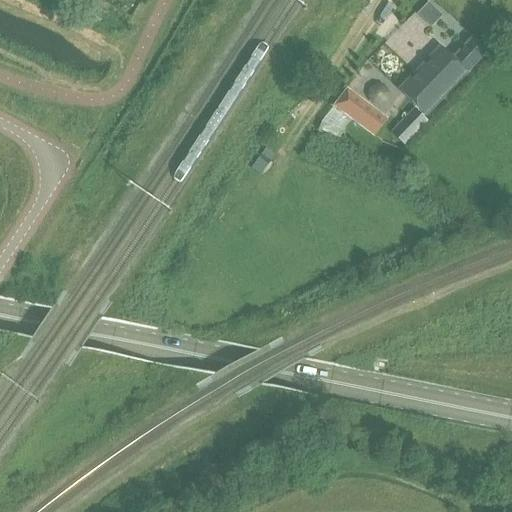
[(451,15),(435,31),(459,54),(475,37),(451,15)]
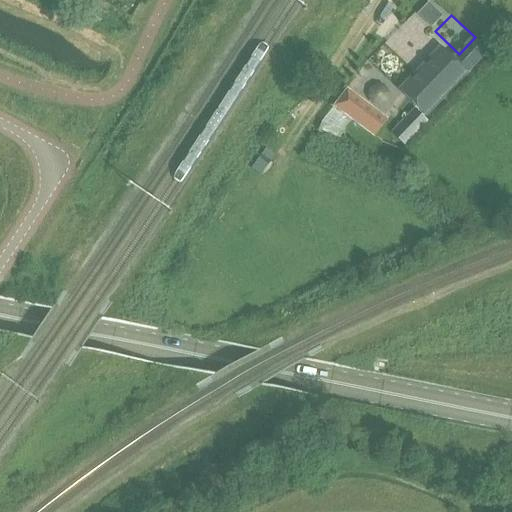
[(463,60),(474,73),(493,55),(482,43),(463,60)]
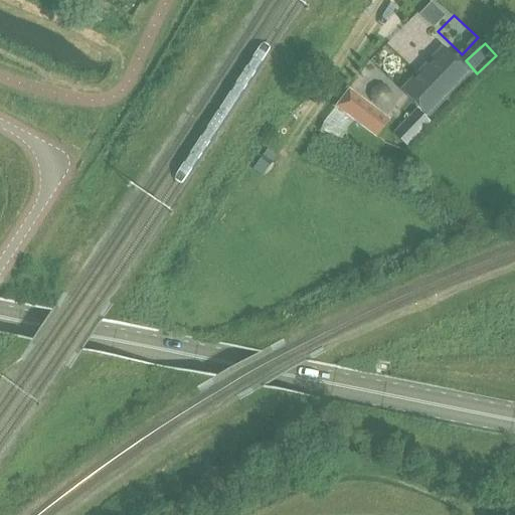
[(442,45),(400,90),(428,117),(471,73),(442,45)]
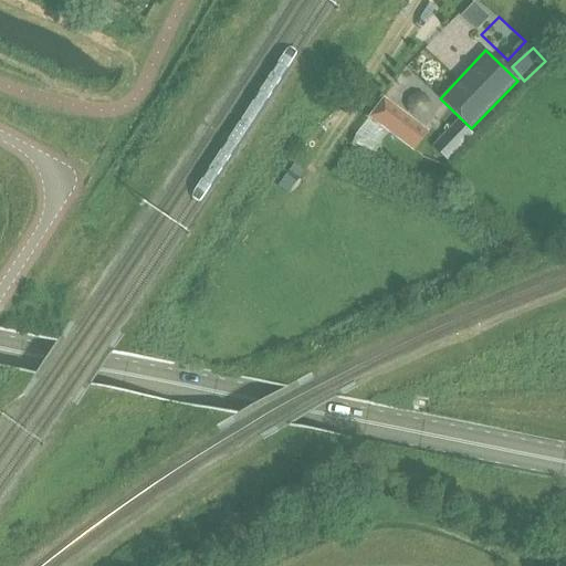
[(368,117),(413,152),(429,132),(383,97),(368,117)]
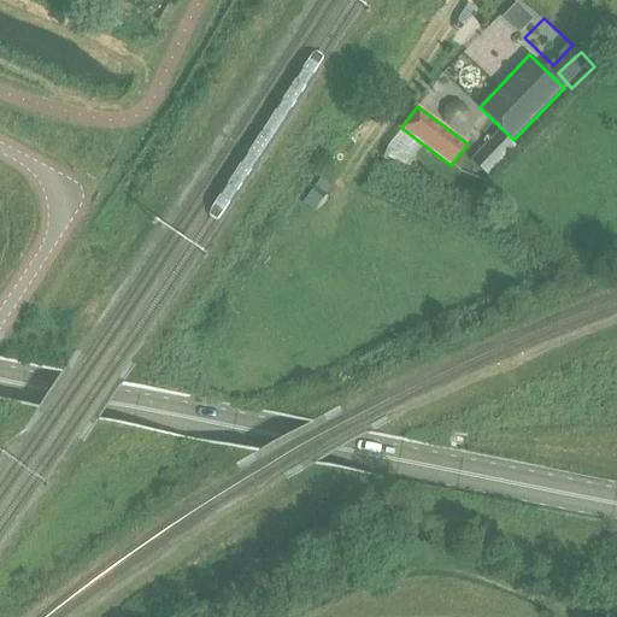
[(497,164),(481,148),(471,159),(487,174),(497,164)]
